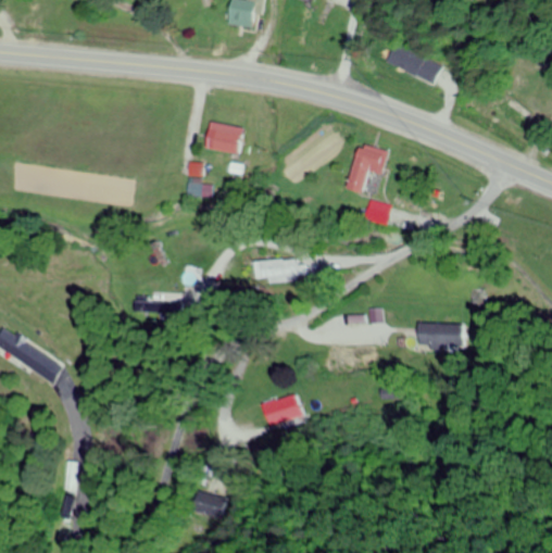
[(252,27),(255,11),(261,12),(263,0),(230,0),(226,22),(252,27)]
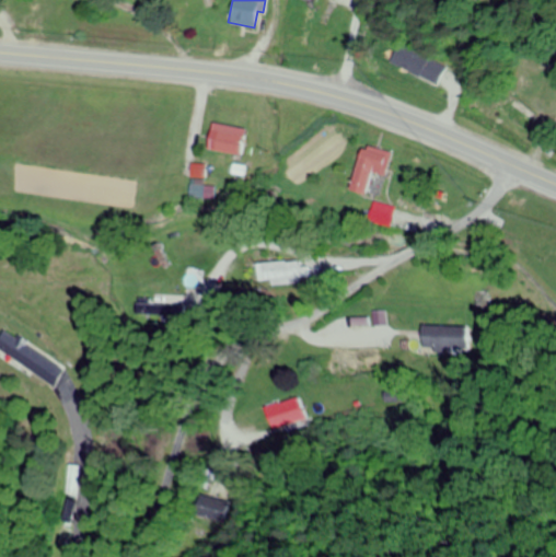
[(387,64),(435,82),(442,62),(395,45),(387,64)]
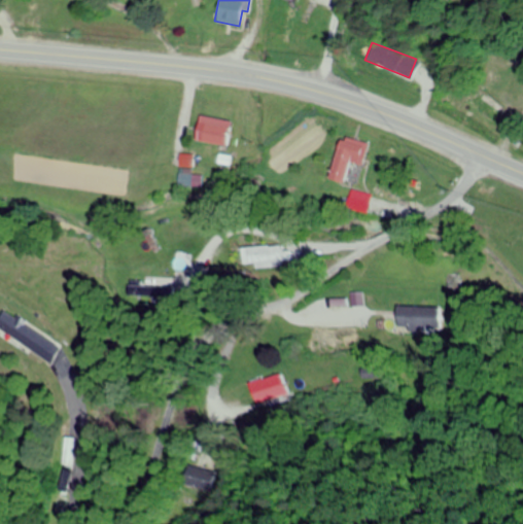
[(228,119),(197,119),(197,140),(228,140),(228,119)]
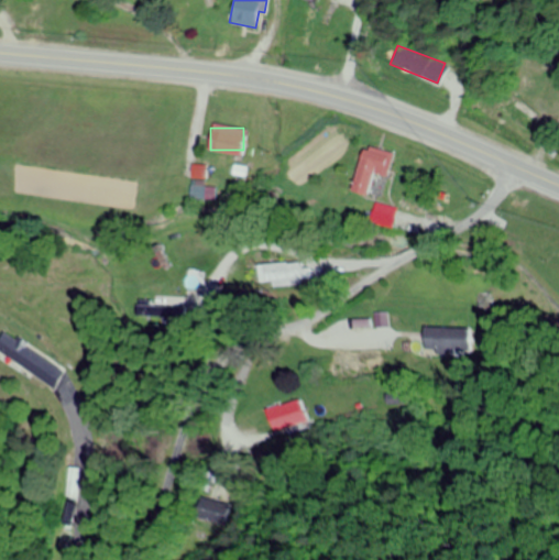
[(363,142),(351,187),(366,191),(372,169),(384,173),(391,150),(363,142)]
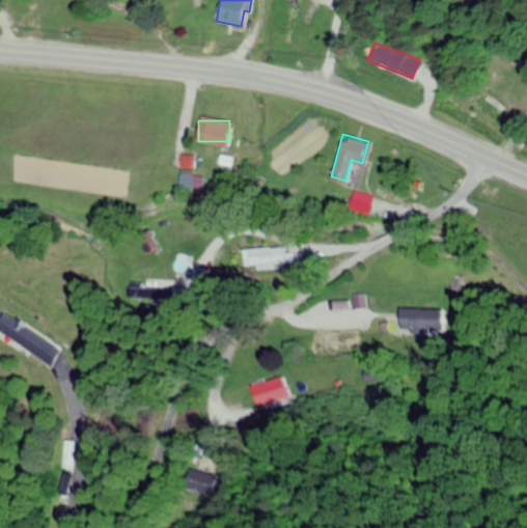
[(241,246),(241,267),(280,266),(280,259),(288,259),(288,245),(241,246)]
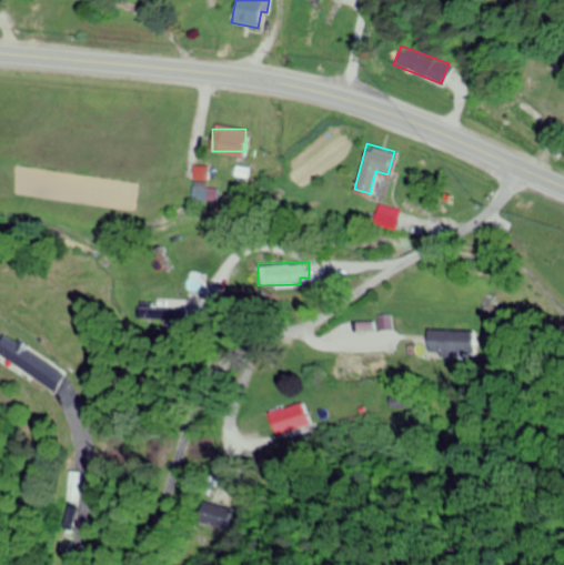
[(182,319),(182,306),(134,306),(134,319),(182,319)]
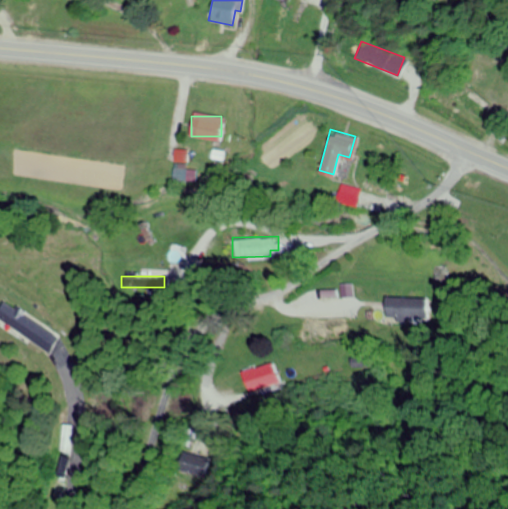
[(383,317),(424,317),(424,295),(383,295),(383,317)]
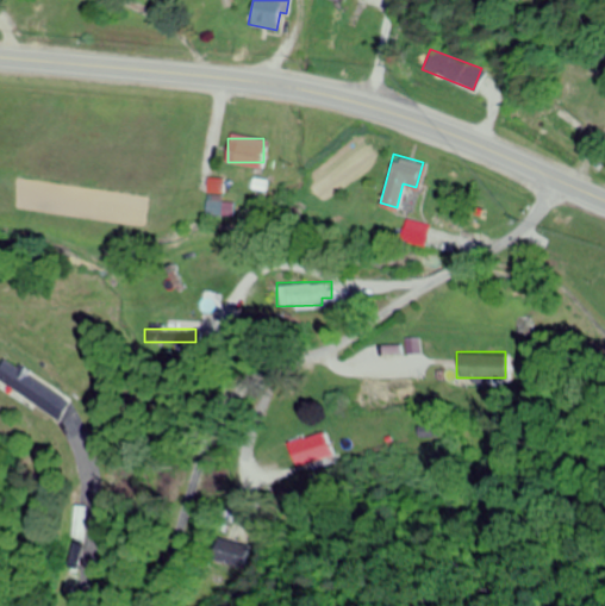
[(292,466),(329,455),(320,430),(285,441),(292,466)]
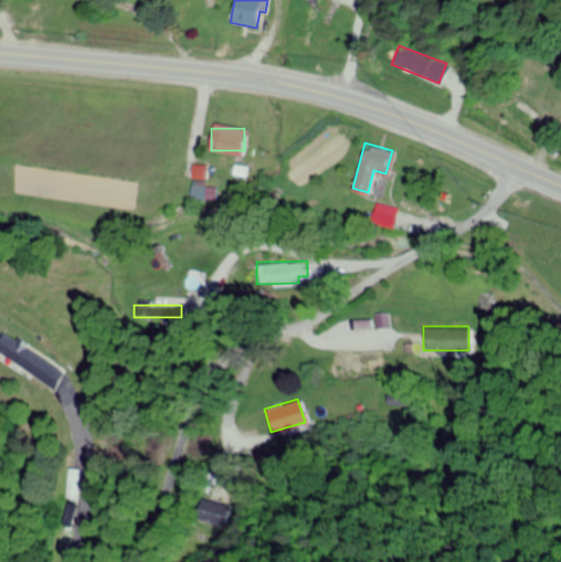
[(223,504),(200,495),(192,517),(214,526),(223,504)]
